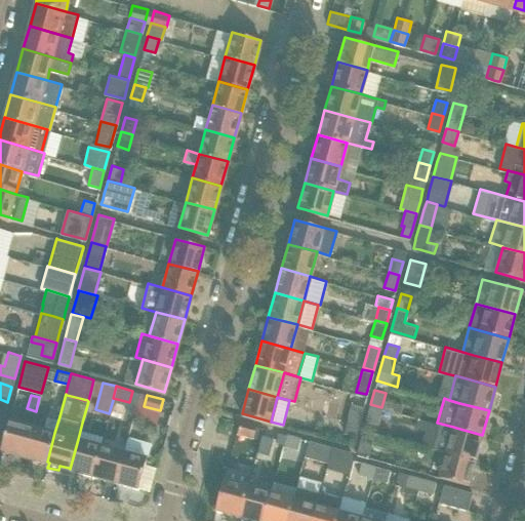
[(352,403),(349,416),(360,419),(363,406),(352,403)]
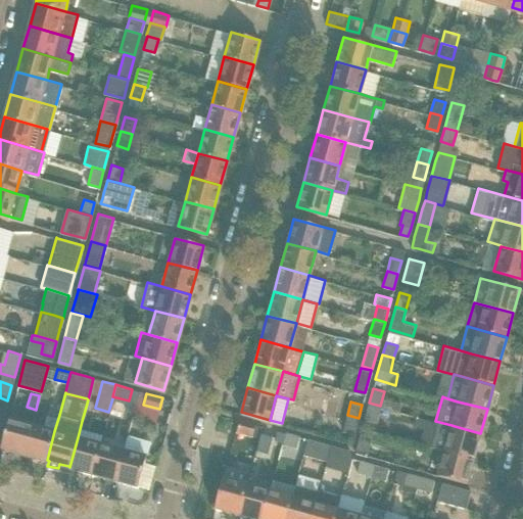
[(369,403),(365,418),(376,421),(380,406),(369,403)]
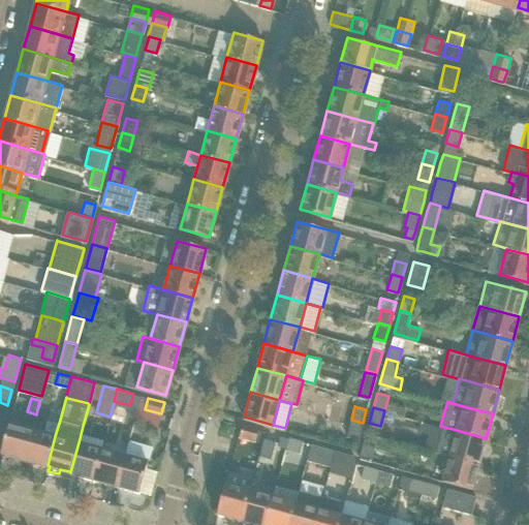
[(363,423),(351,420),(347,435),(358,438),(363,423)]
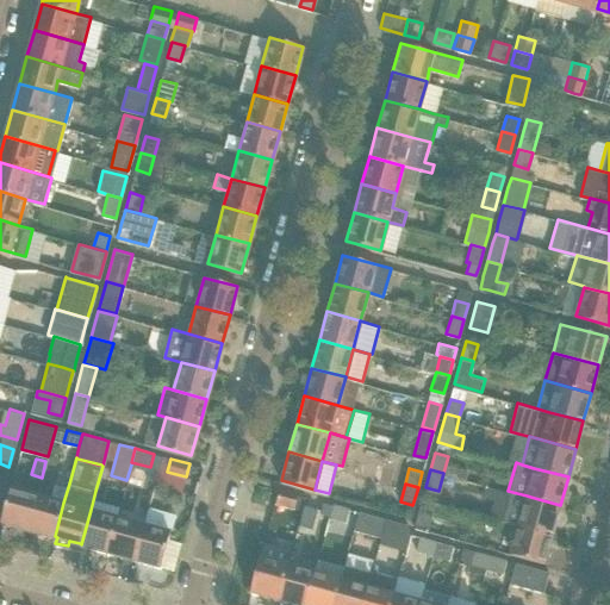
[(1,522),(27,529),(37,496),(11,487),(1,522)]
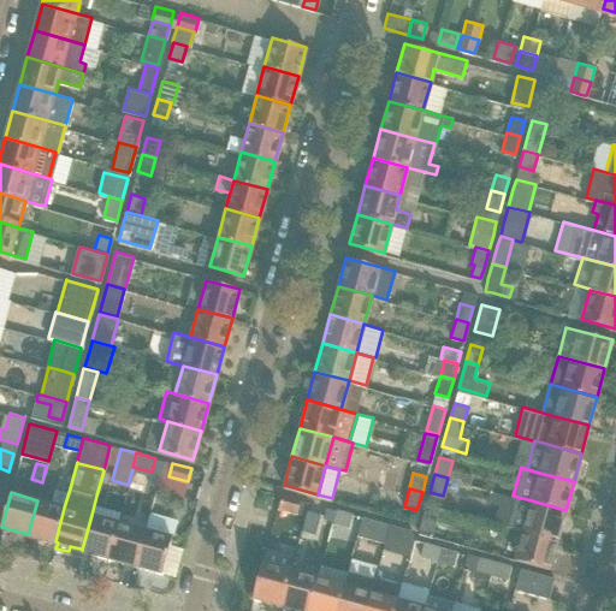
[(282,493),(278,506),(296,511),(300,498),(282,493)]
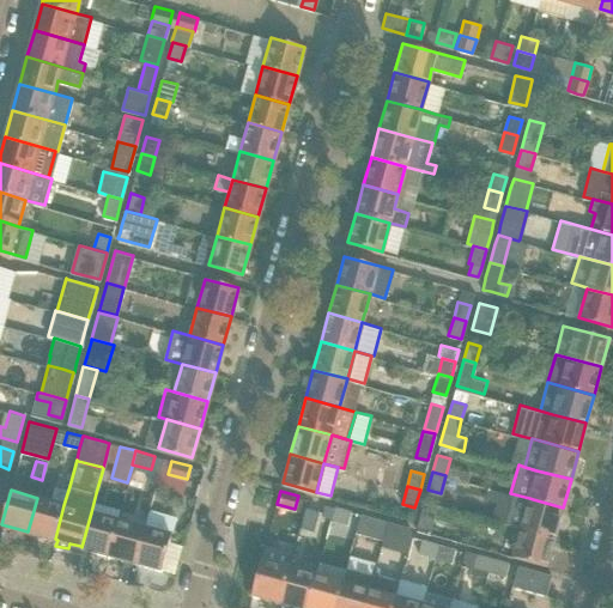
[(508,523),(521,527),(556,535),(563,508),(529,498),(515,494),(508,523)]
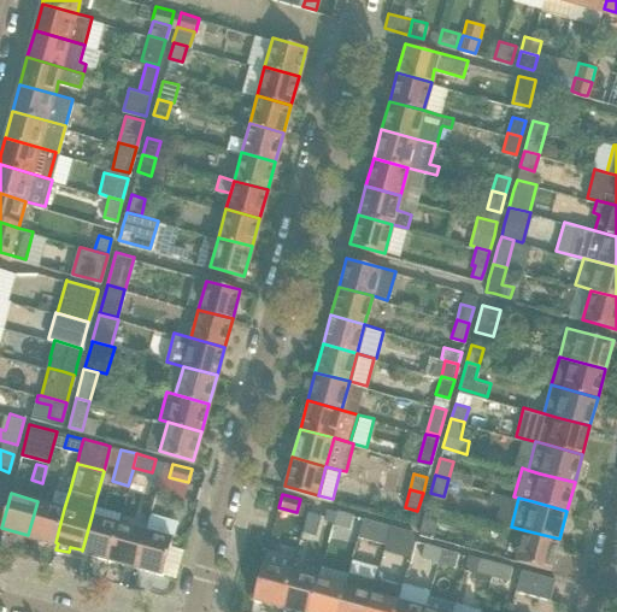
[(28,535),(56,542),(64,508),(37,501),(28,535)]
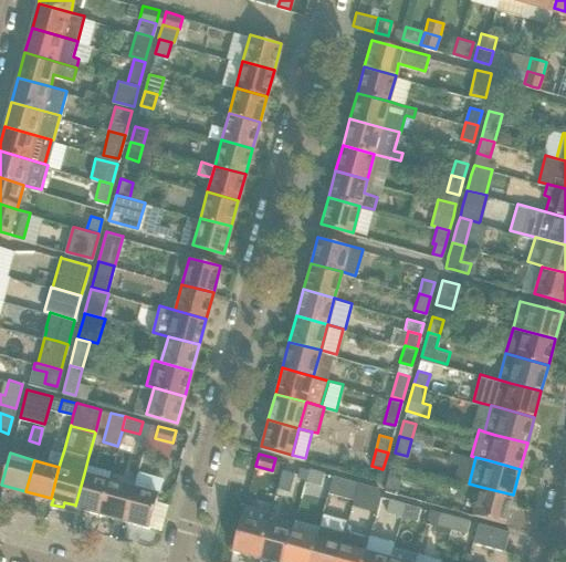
[(310,467),(306,479),(321,482),(324,471),(310,467)]
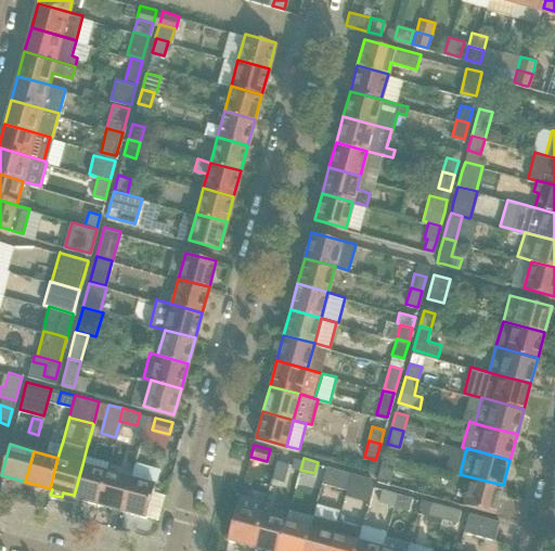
[(276,459),(272,477),(283,481),(288,462),(276,459)]
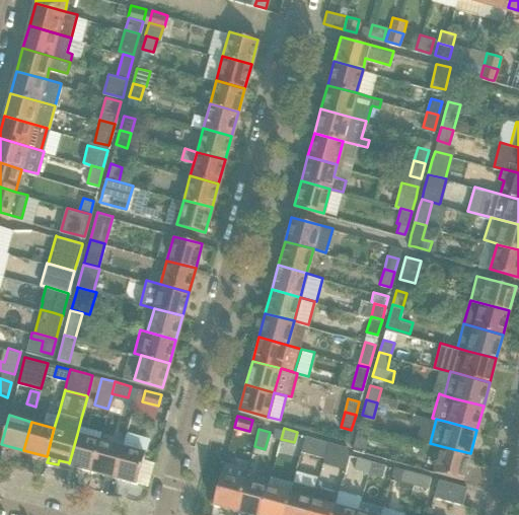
[(122,446),(114,475),(137,482),(145,452),(149,437),(126,431),(122,446)]
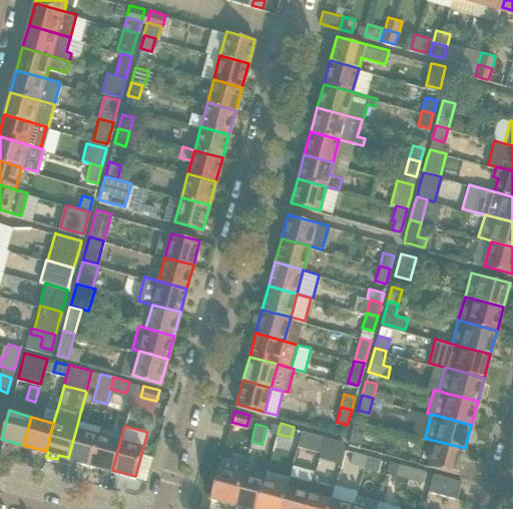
[(68,458),(90,464),(98,435),(76,429),(68,458)]
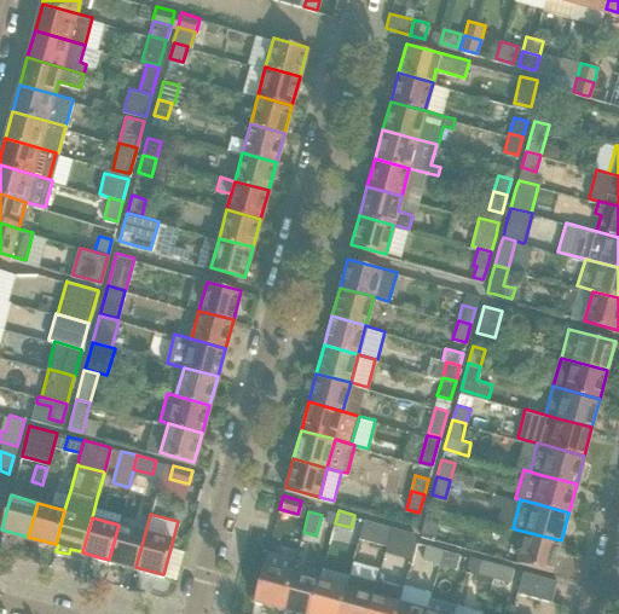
[(426,517),(421,534),(434,538),(439,521),(426,517)]
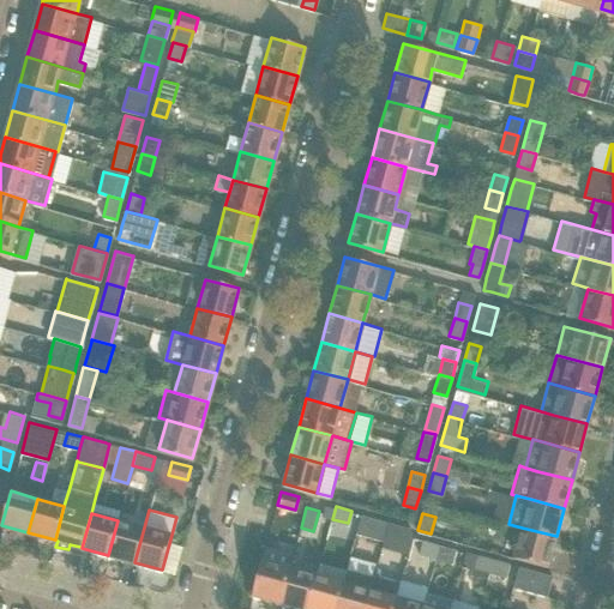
[(361,514),(356,532),(360,532),(365,534),(384,540),(385,535),(389,522),(365,516),(361,514)]
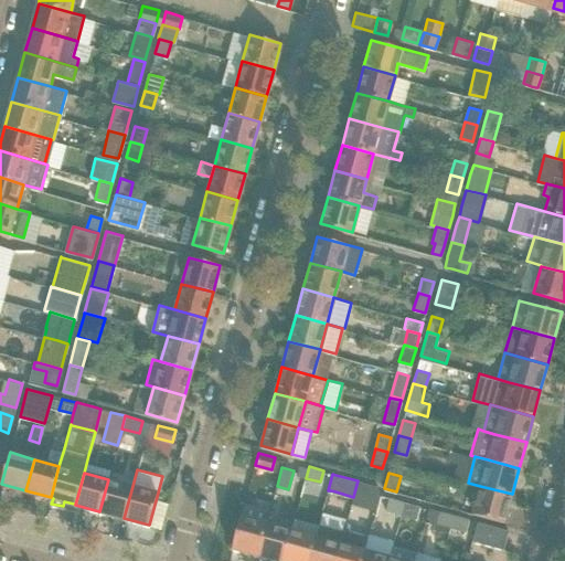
[(99,511),(124,518),(132,486),(108,479),(99,511)]
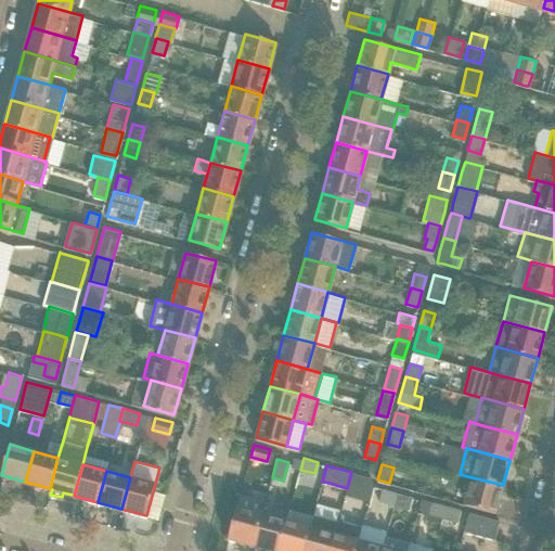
[(347,488),(345,494),(369,500),(373,486),(371,477),(368,476),(351,472),(348,484),(347,488)]
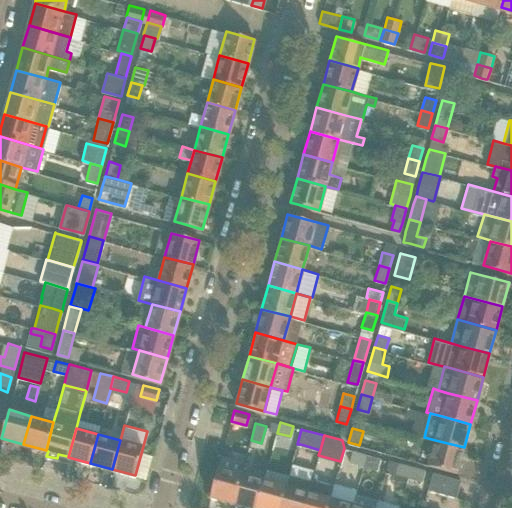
[(464,447),(435,440),(429,464),(457,472),(464,447)]
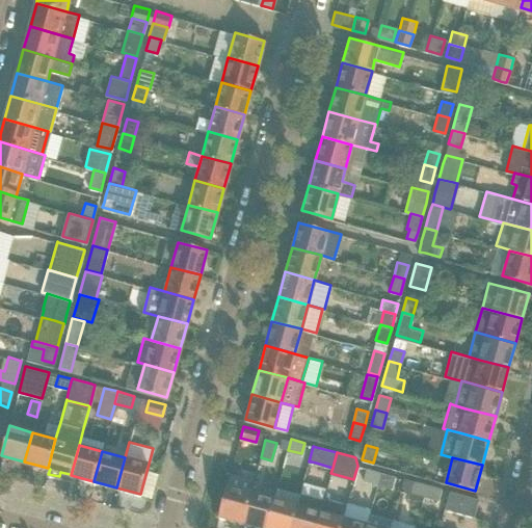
[(363,479),(377,483),(380,472),(366,468),(363,479)]
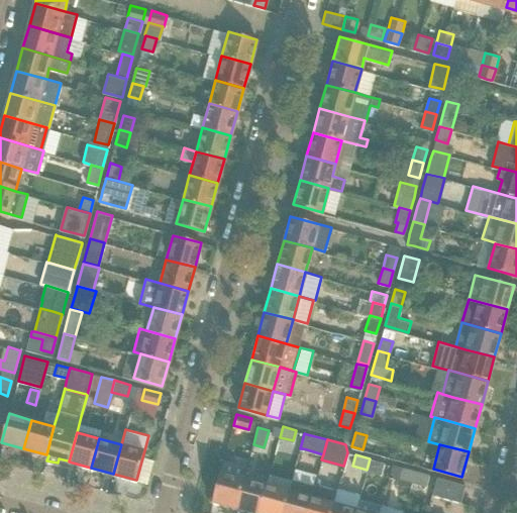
[(370,458),(367,470),(382,474),(385,463),(370,458)]
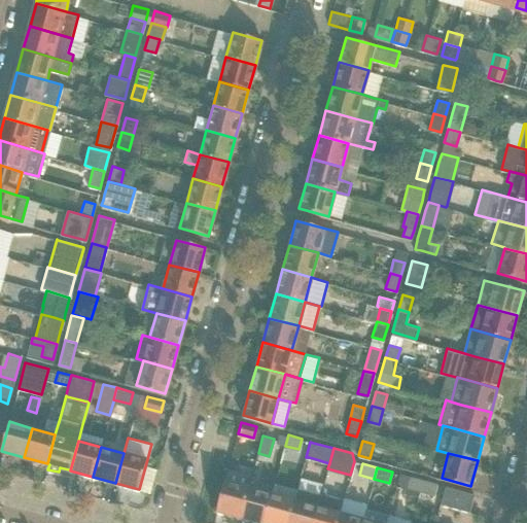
[(225,481),(217,511),(241,517),(249,488),(248,487),(251,475),(229,468),(225,481)]
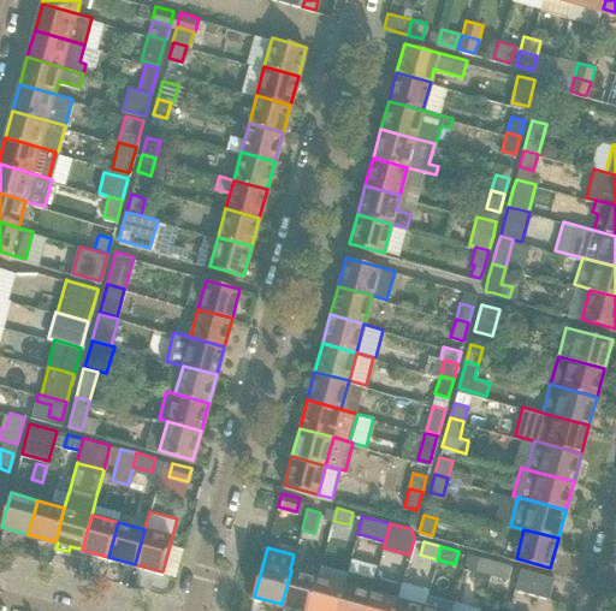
[(467,553),(463,567),(473,569),(472,575),(489,579),(490,574),(493,561),(478,556),(467,553)]
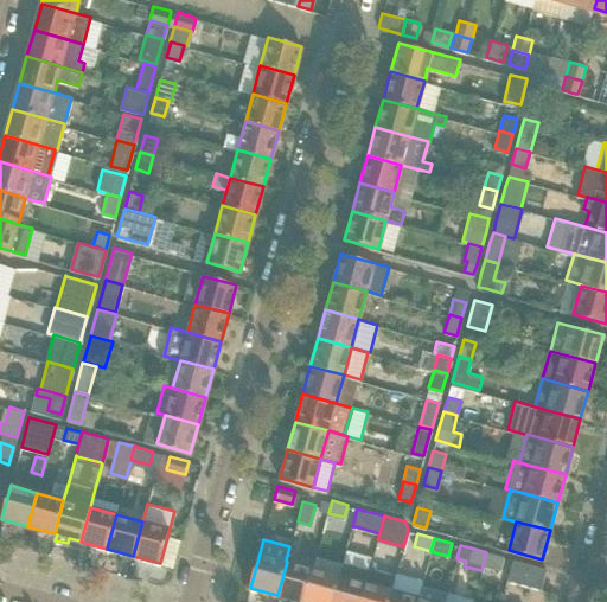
[(486,552),(483,565),(485,565),(500,570),(504,557),(489,552),(486,552)]
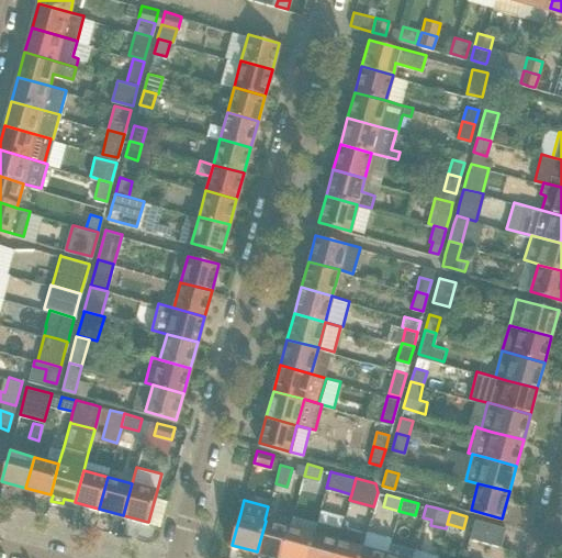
[(470,537),(501,546),(506,526),(474,517),(470,537)]
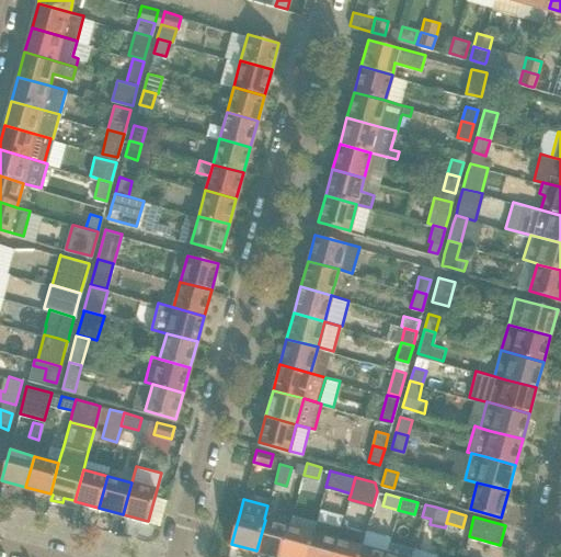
[(256,550),(277,556),(282,556),(290,526),(265,520),(256,550)]
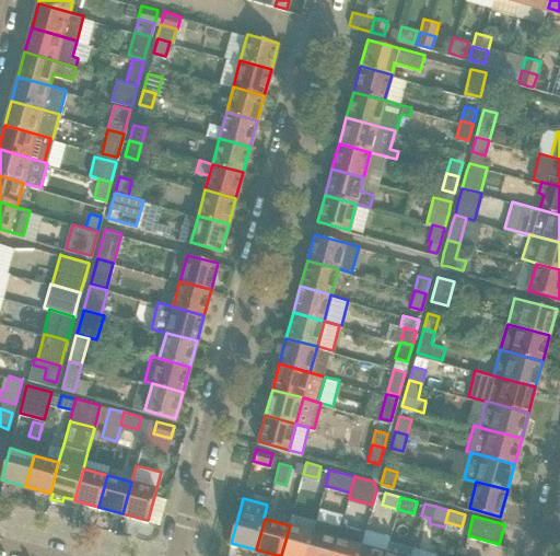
[(307,555),(334,555),(342,525),(318,519),(315,532),(307,555)]
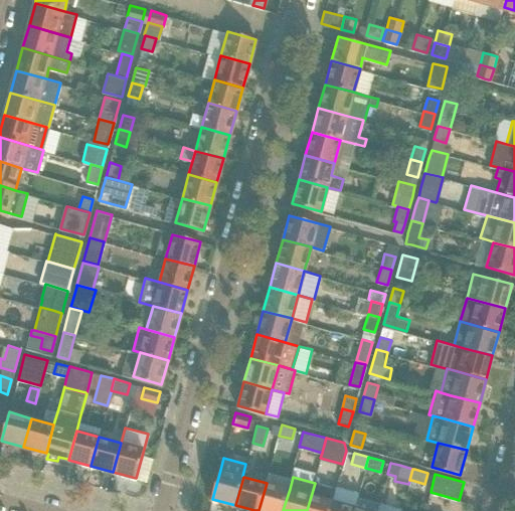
[(307,510),(330,510),(334,501),(337,487),(316,481),(315,483),(307,510)]
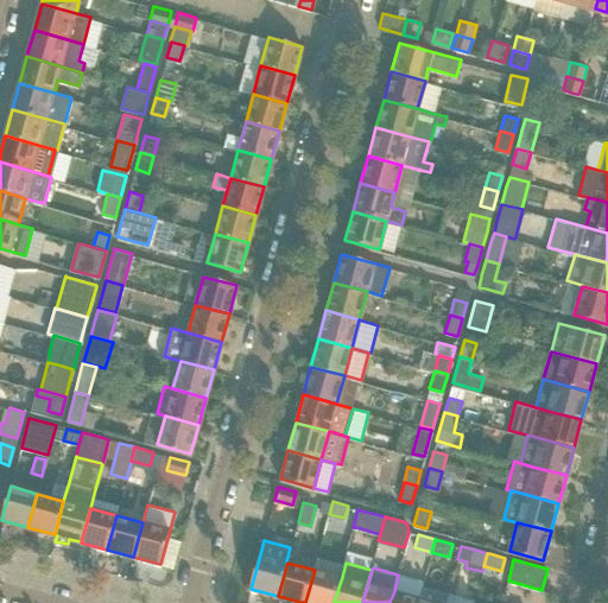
[(305,602),(334,602),(342,577),(315,570),(305,602)]
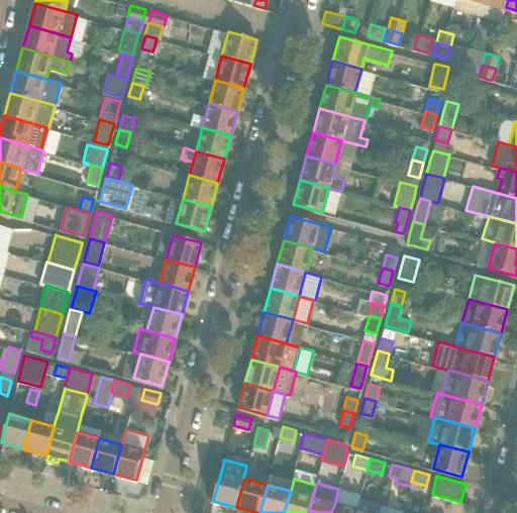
[(331,512),(354,512),(356,509),(335,503),(331,512)]
